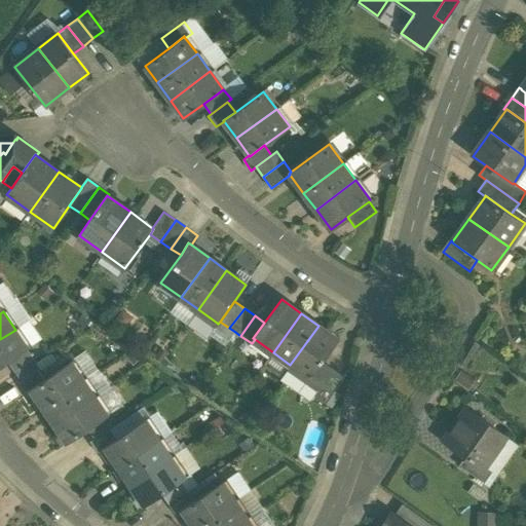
[(229,328),(220,322),(218,324),(217,323),(212,331),(228,341),(235,332),(229,328)]
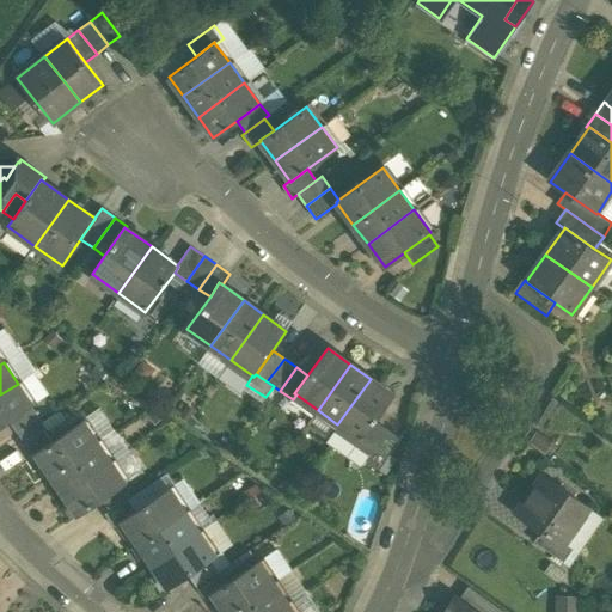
[(371,379),(337,424),(360,440),(361,441),(375,421),(393,395),(371,379)]
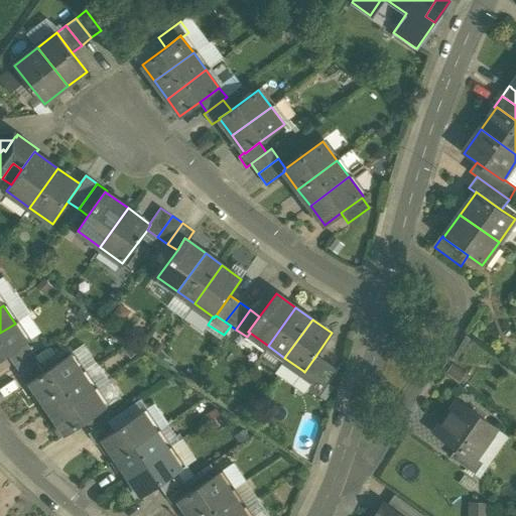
[(15,324),(0,333),(0,359),(7,355),(27,342),(15,324)]
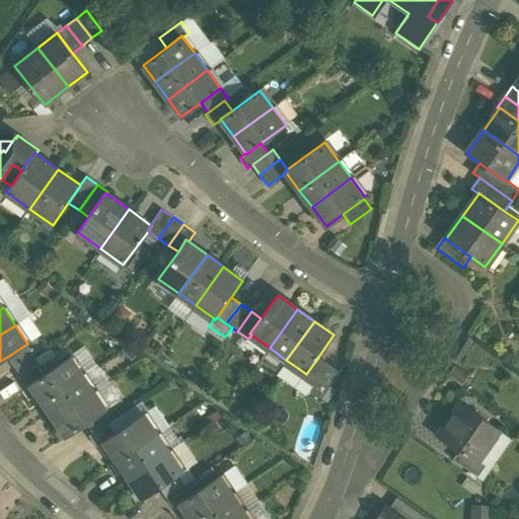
[(27,344),(7,357),(13,366),(33,354),(27,344)]
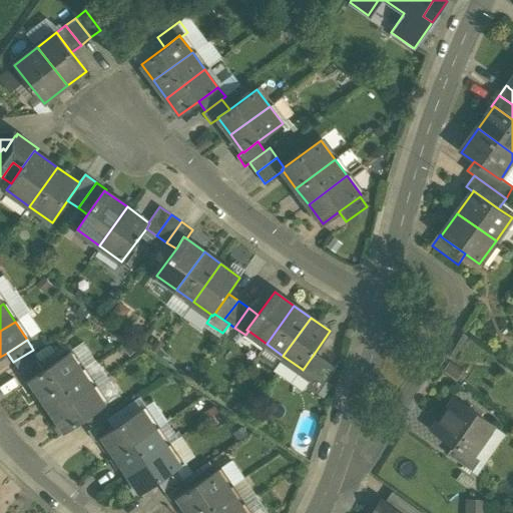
[(33,350),(13,362),(19,372),(37,360),(39,359),(33,350)]
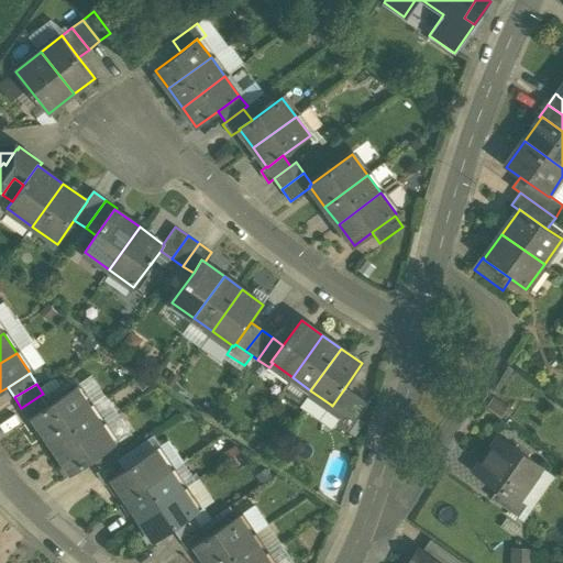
[(48,406),(33,416),(46,435),(89,406),(76,387),(48,406)]
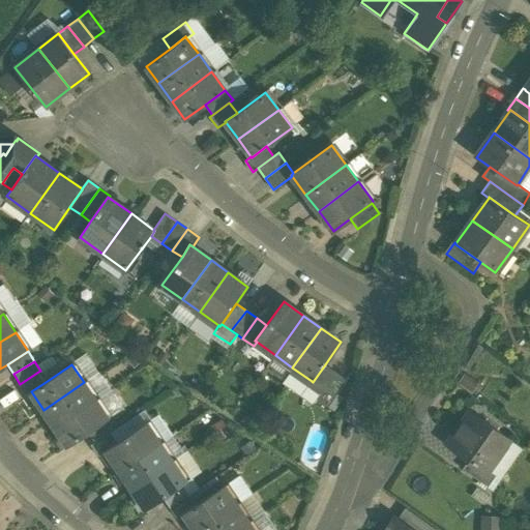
[(335,372),(325,364),(313,382),(312,381),(308,385),(320,392),(321,392),(335,372)]
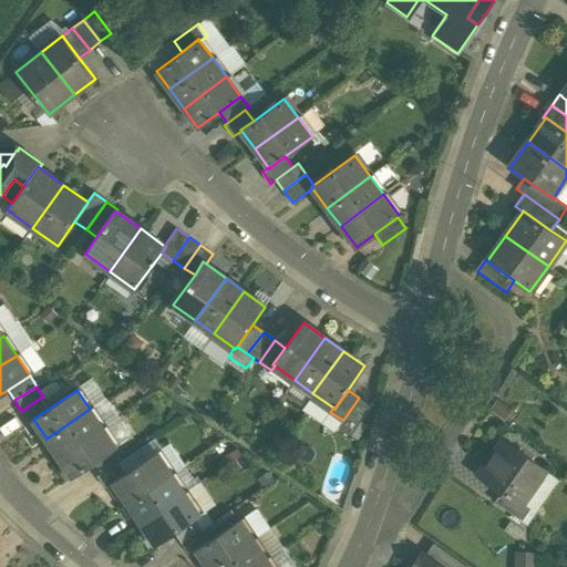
[(21,411),(20,411),(27,422),(33,419),(49,409),(41,398),(21,411)]
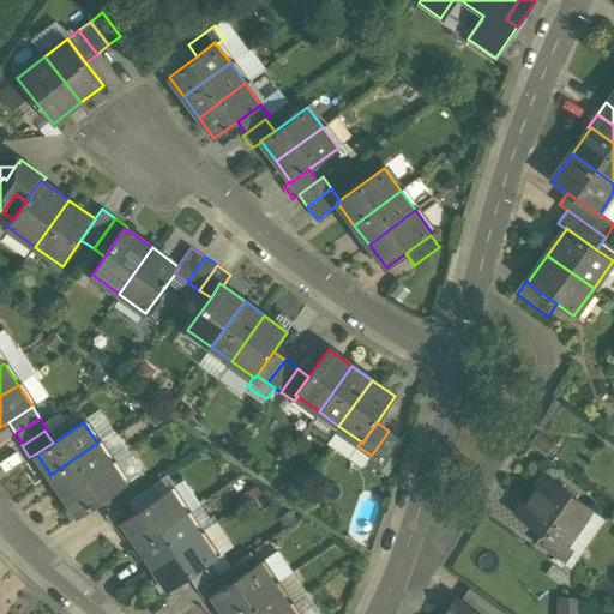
[(389,431),(372,455),(371,455),(366,462),(380,473),(403,441),(389,431)]
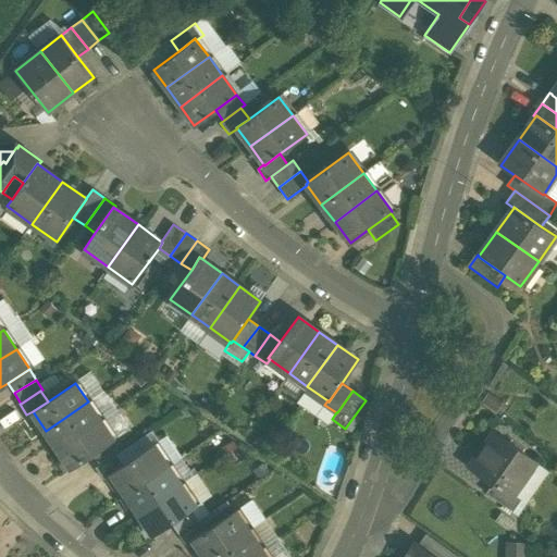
[(88,401),(46,431),(58,449),(100,420),(88,401)]
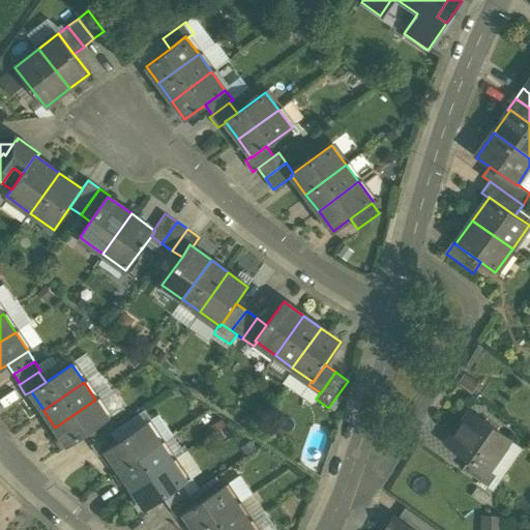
[(95,400),(55,428),(67,446),(88,432),(108,418),(109,418),(95,400)]
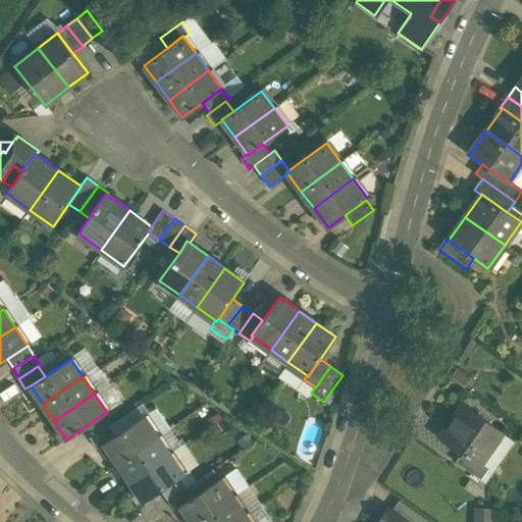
[(501,433),(463,407),(441,437),(463,453),(479,464),(480,464),(501,433)]
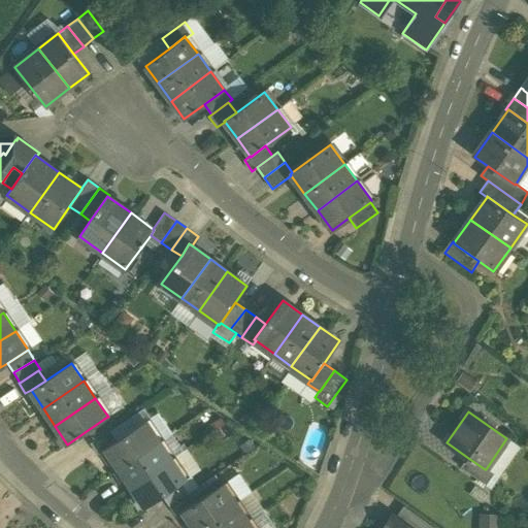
[(107,417),(88,430),(94,440),(109,430),(114,427),(107,417)]
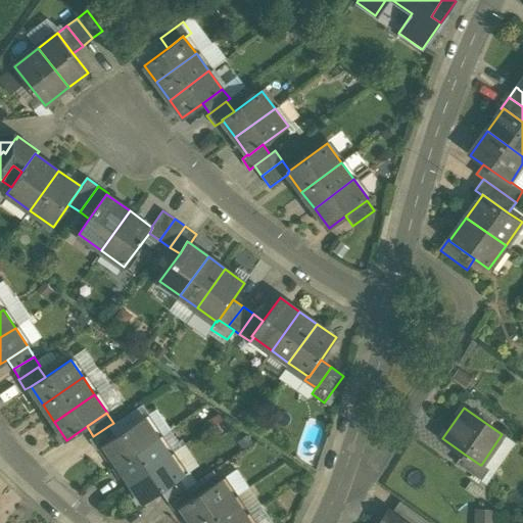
[(115,437),(104,444),(117,465),(158,437),(145,417),(115,437)]
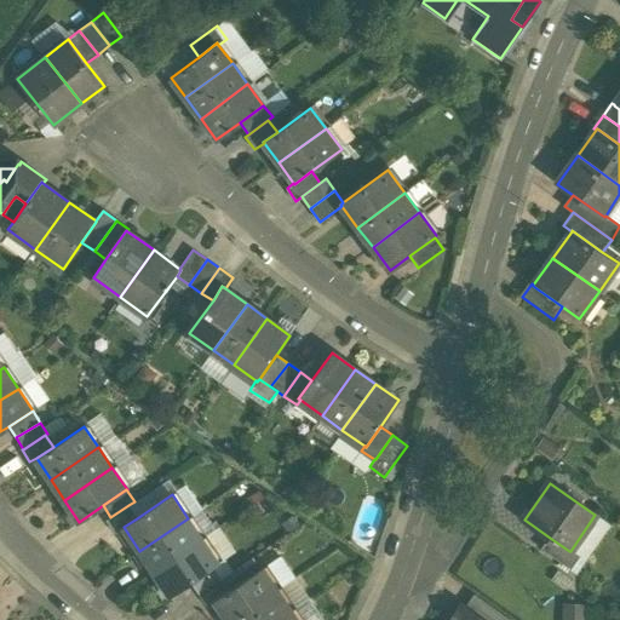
[(110,517),(105,521),(114,533),(124,527),(137,518),(128,505),(110,517)]
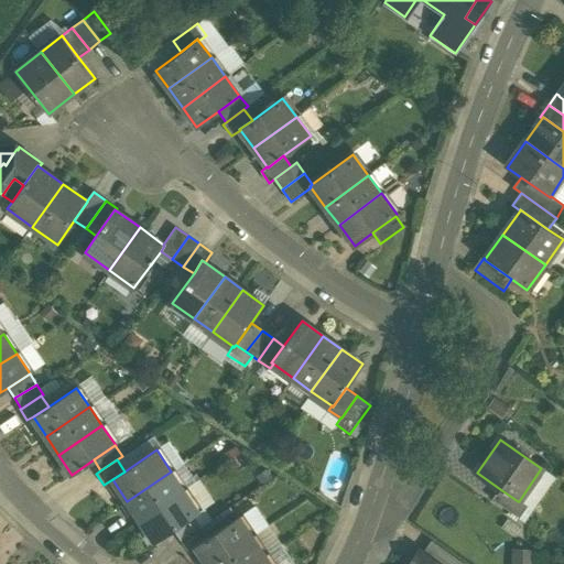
[(171,472),(127,501),(140,520),(184,490),(171,472)]
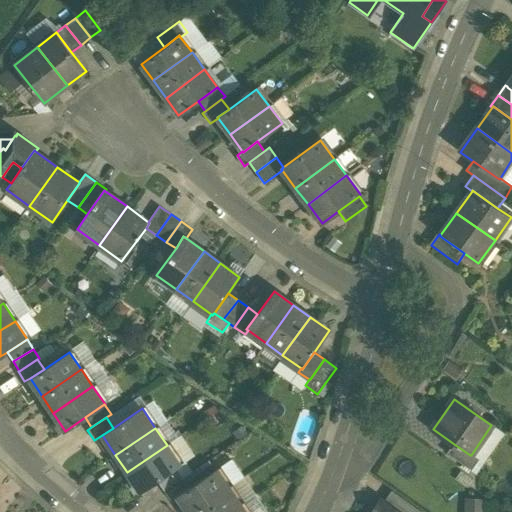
[(470,455),(454,444),(447,454),(471,471),(479,460),(471,455),(470,455)]
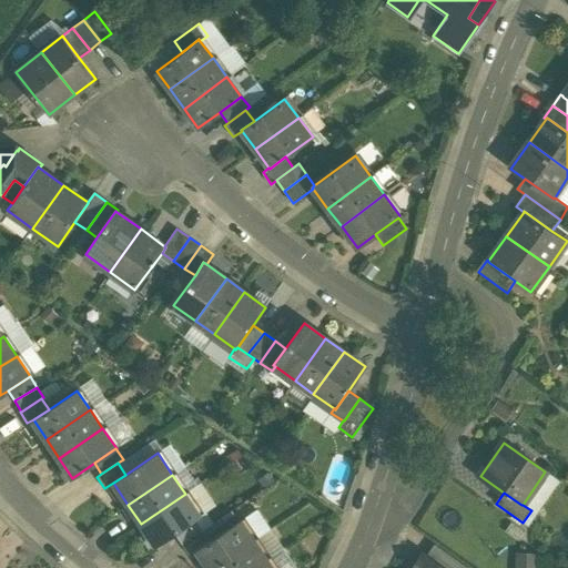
[(185,494),(141,524),(155,545),(195,518),(200,515),(185,494)]
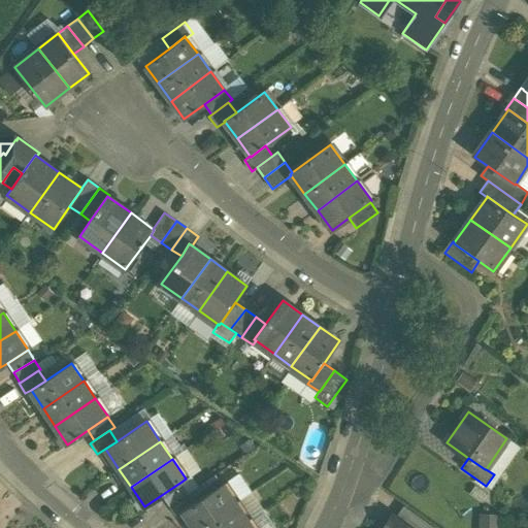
[(182,482),(161,495),(168,505),(189,493),(182,482)]
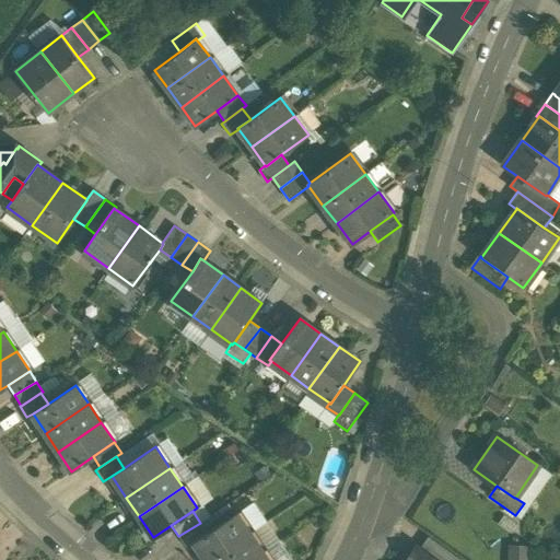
[(207,533),(193,543),(203,559),(208,559),(249,533),(236,513),(207,533)]
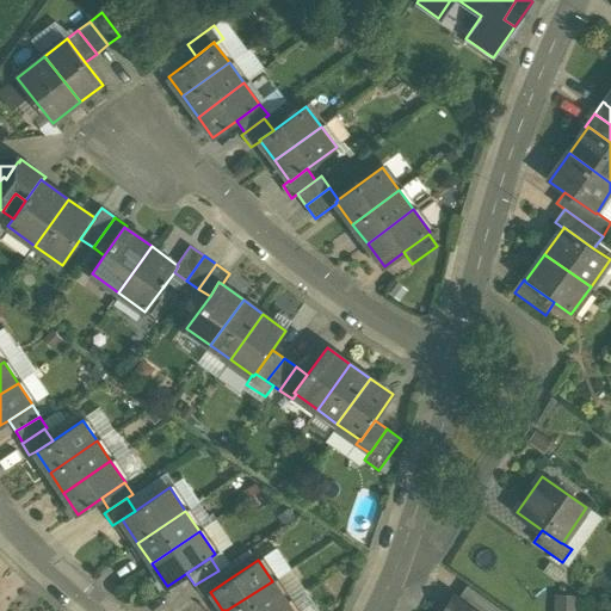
[(218,571),(195,585),(203,597),(210,592),(226,581),(218,571)]
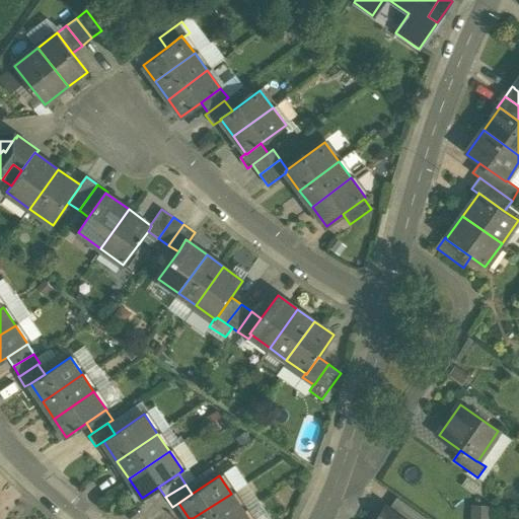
[(231,494),(193,518),(230,518),(243,510),(231,494)]
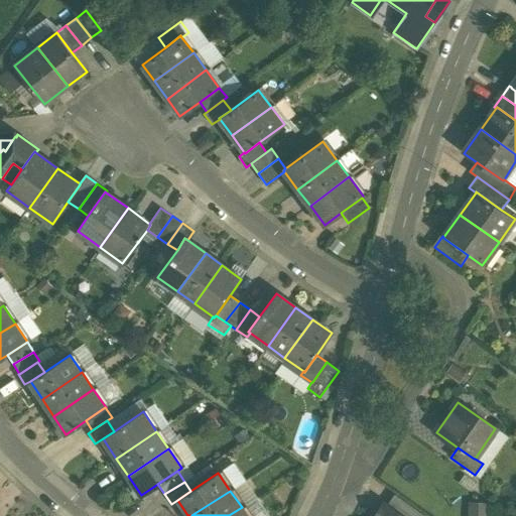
[(423,515),(424,515),(395,495),(387,506),(401,515),(423,515)]
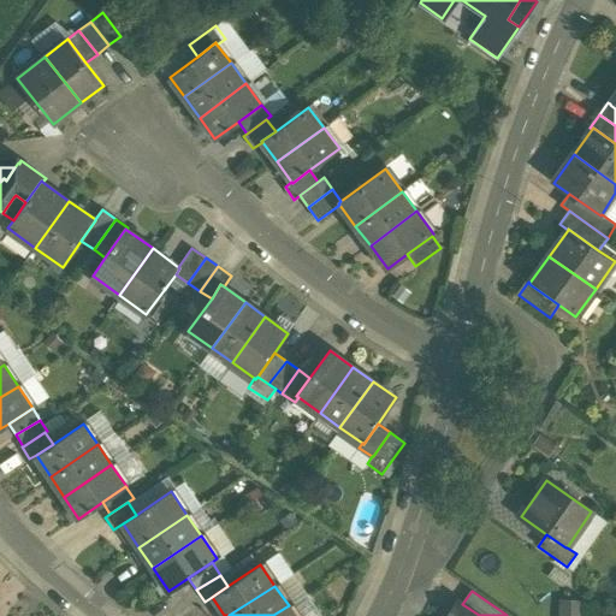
[(581,615),(582,597),(560,597),(558,615),(581,615)]
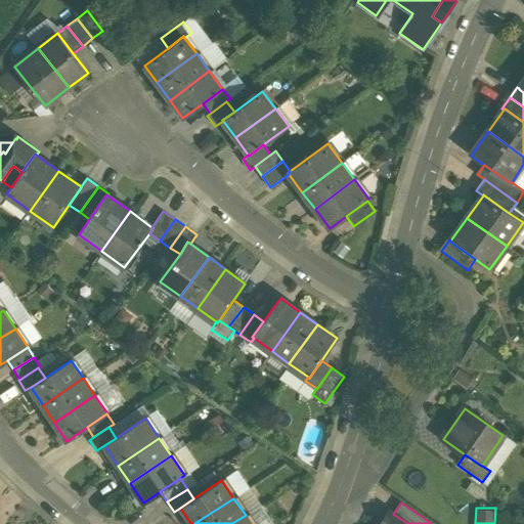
[(407,523),(393,514),(390,512),(381,523),(407,523)]
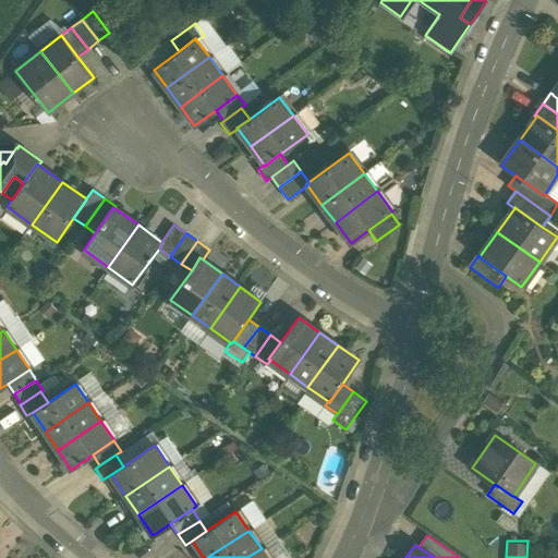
[(267,557),(262,548),(247,557),(267,557)]
